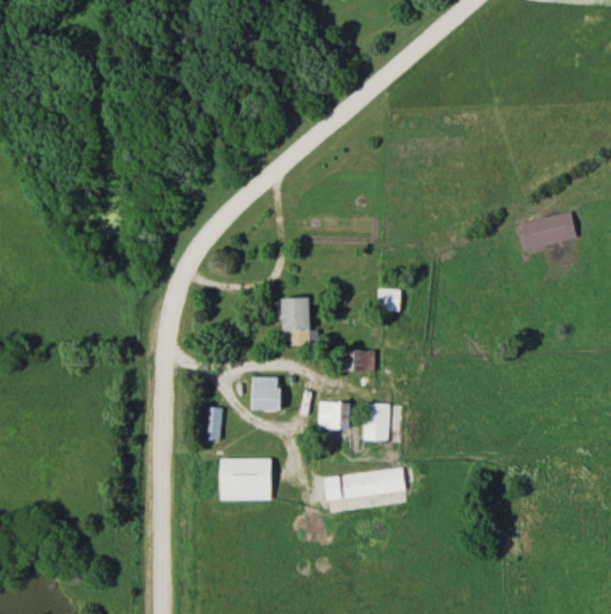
[(526,249),(577,238),(573,212),(520,222),(526,249)]
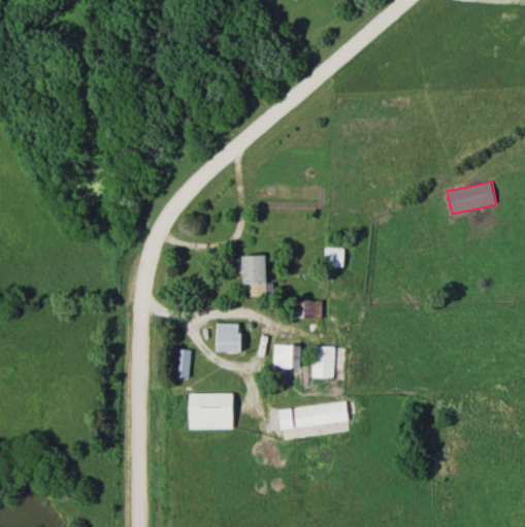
[(324,267),(343,267),(343,248),(324,248),(324,267)]
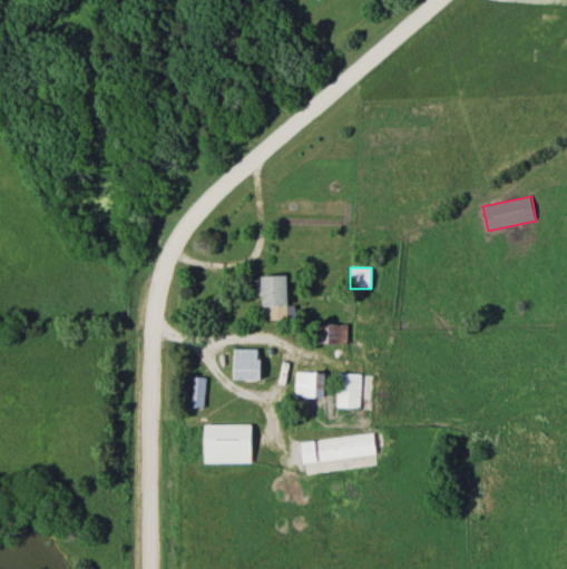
[(287,275),(261,275),(261,306),(270,306),(270,320),(287,320),(287,275)]
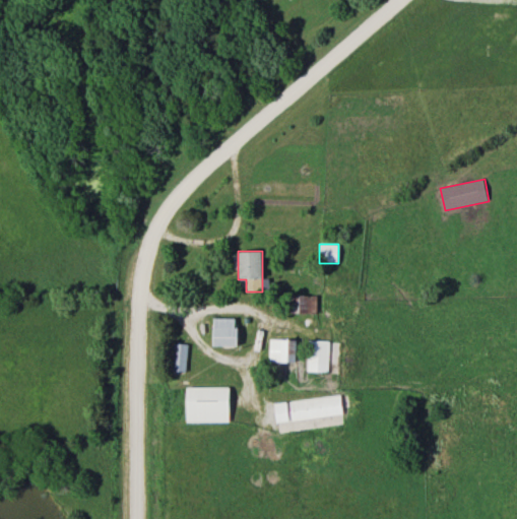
[(212,346),(237,346),(237,318),(212,318),(212,346)]
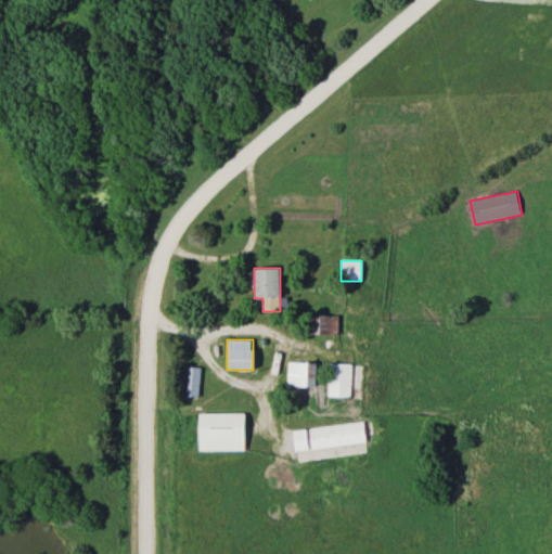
[(199,398),(202,358),(188,357),(183,396),(199,398)]
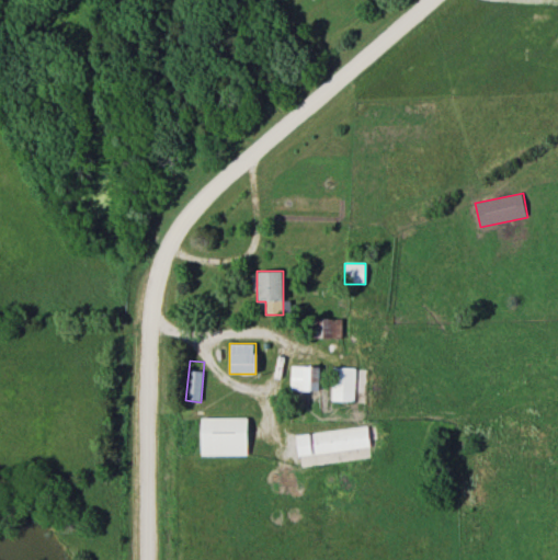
[(305,366),(292,366),(292,389),(304,389),(305,366)]
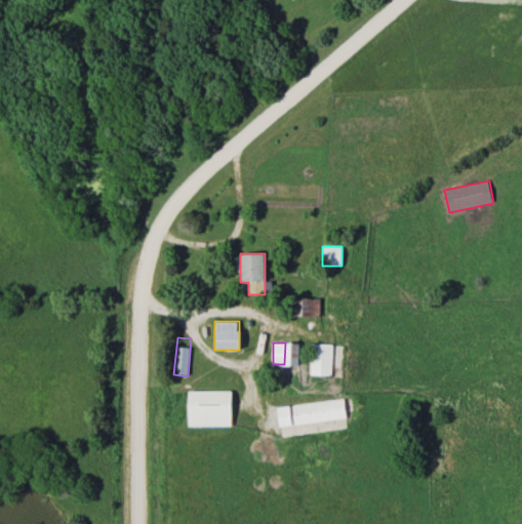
[(332,344),(311,344),(311,375),(332,375),(332,344)]
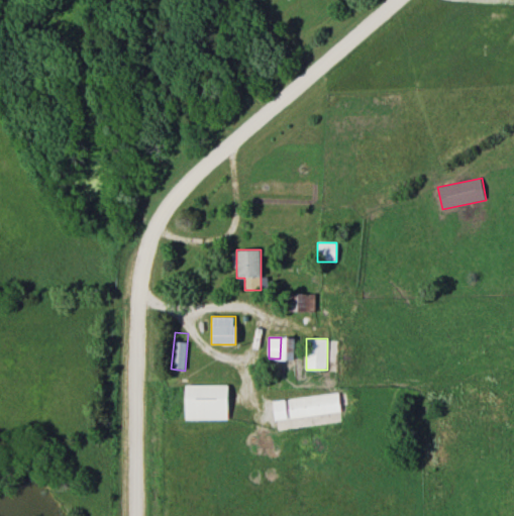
[(286,359),(294,359),(294,339),(286,339),(286,359)]
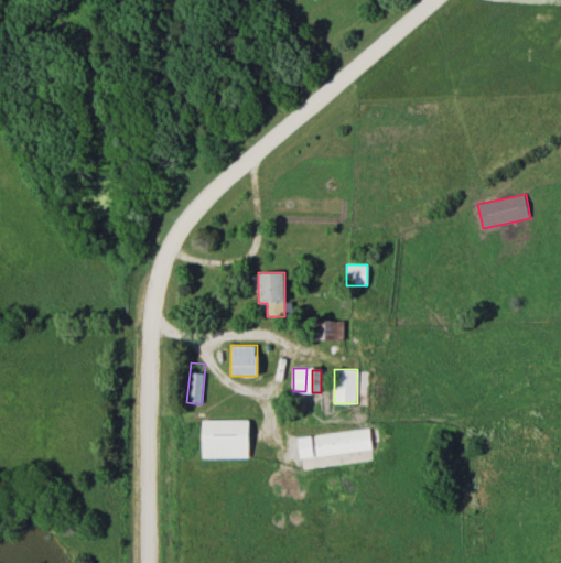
[(248,457),(248,420),(202,420),(202,457),(248,457)]
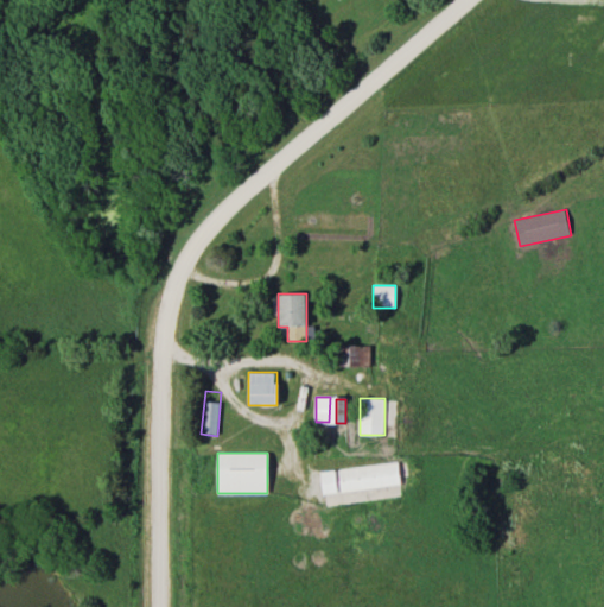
[(401,486),(398,461),(319,470),(322,494),(401,486)]
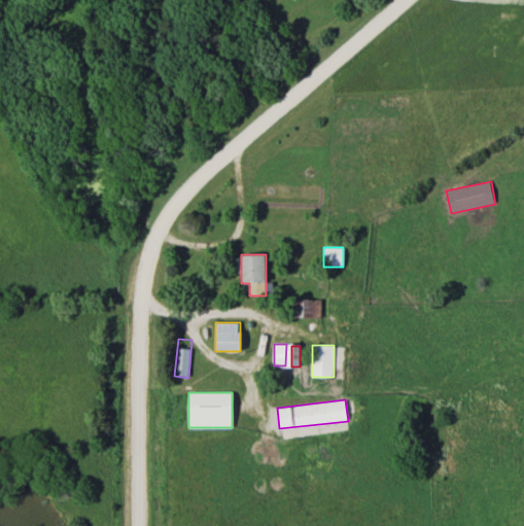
All buildings are outlined.
